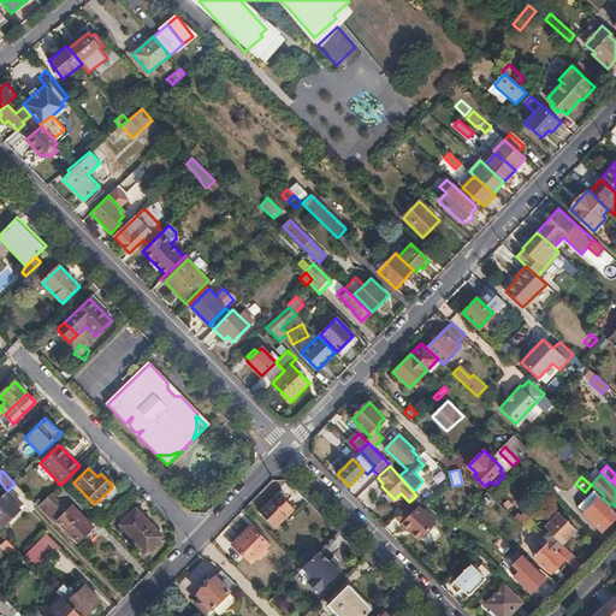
[(558,487),(552,493),(556,497),(564,505),(570,499),(558,487)]
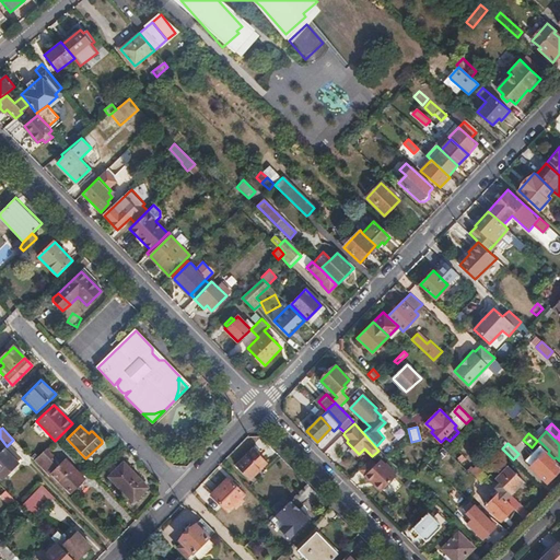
[(546,451),(540,445),(525,461),(532,467),(546,451)]
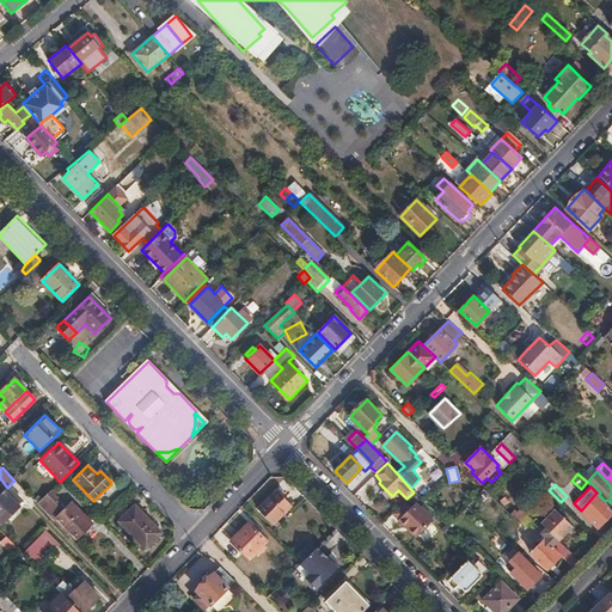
[(19,501),(7,489),(0,496),(0,520),(1,522),(2,522),(19,507),(17,505),(19,502),(19,501)]
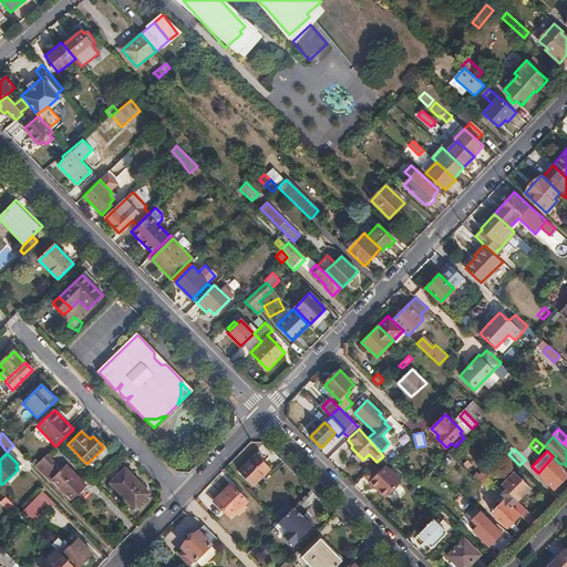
[(41,460),(33,466),(41,474),(49,482),(55,488),(69,502),(84,486),(66,466),(64,467),(62,464),(59,467),(47,454),(41,460)]
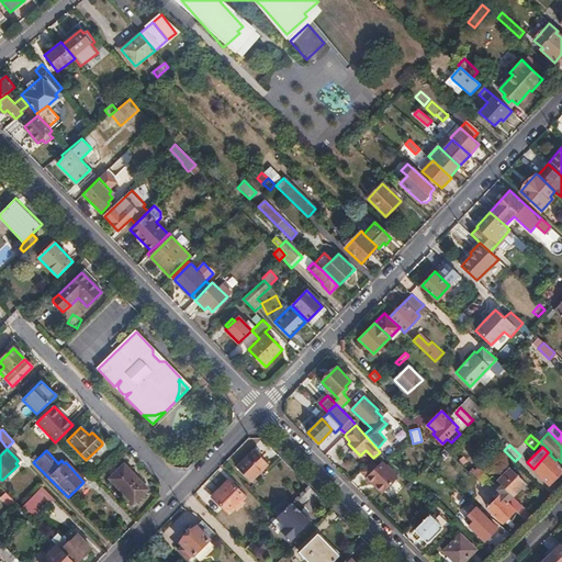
[(255,450),(237,467),(251,481),(269,463),(255,450)]
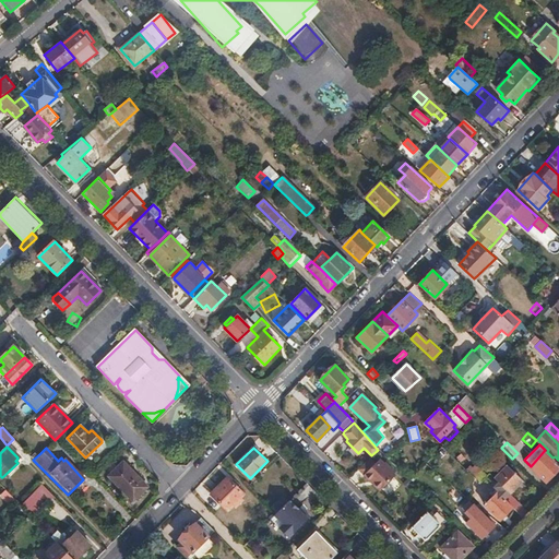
[(504,451),(501,448),(496,452),(508,463),(512,459),(504,451)]
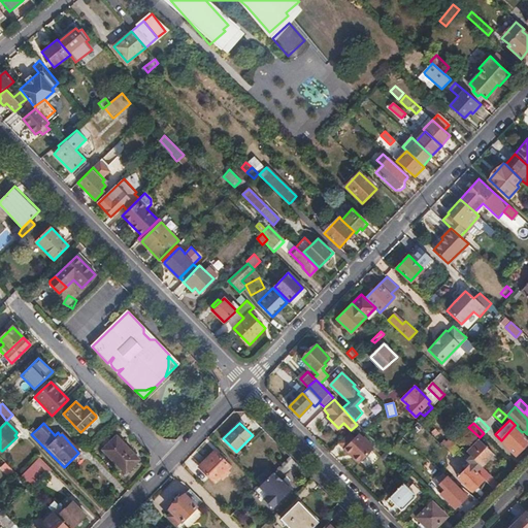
[(517,427),(515,425),(501,440),(515,453),(527,438),(527,437),(522,432),(517,427)]
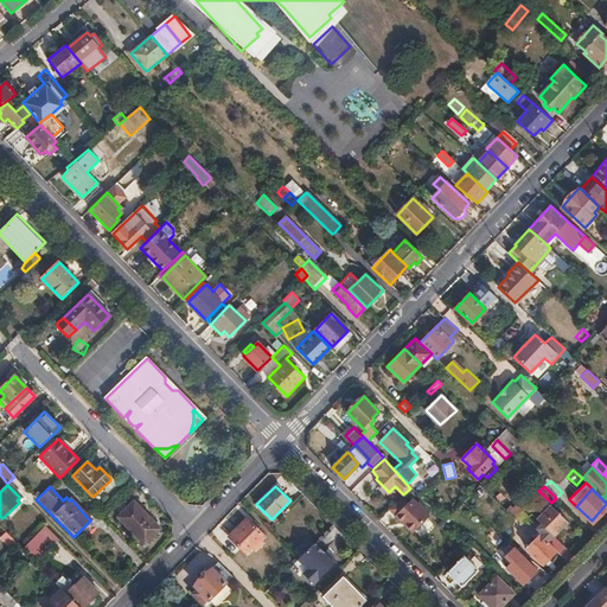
[(394,504),(389,509),(413,532),(429,516),(413,498),(408,503),(402,496),(394,504)]
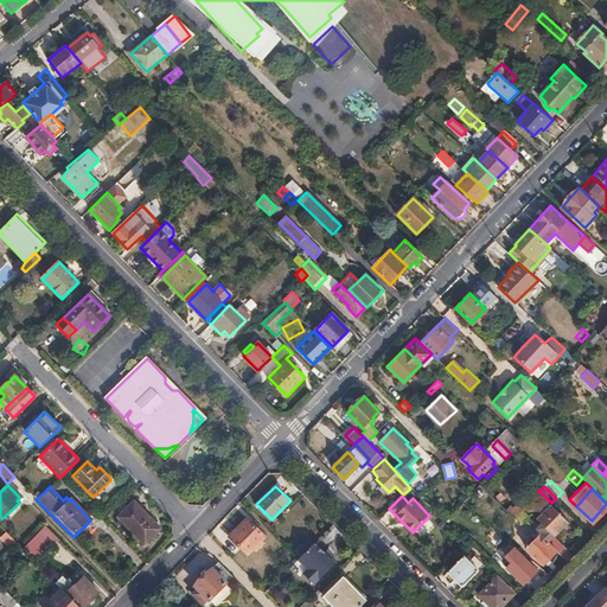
[(117,517),(142,542),(151,534),(152,536),(160,529),(134,503),(117,517)]
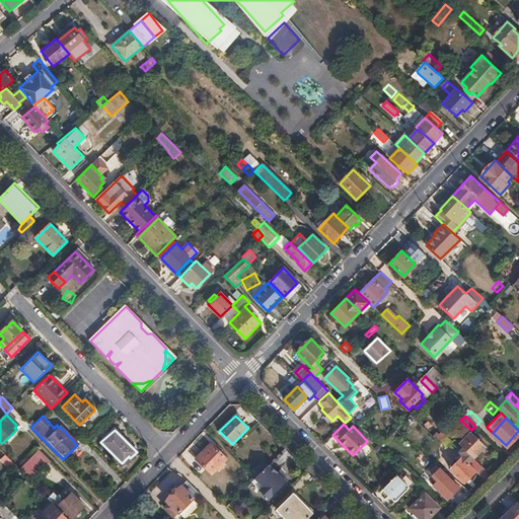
[(437,431),(434,434),(447,447),(452,442),(441,432),(439,434),(437,431)]
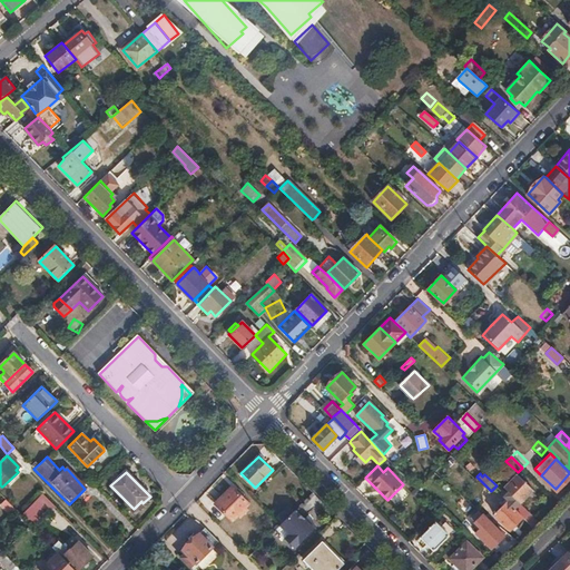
[(517,474),(503,487),(509,492),(520,502),(532,489),(518,474),(517,474)]
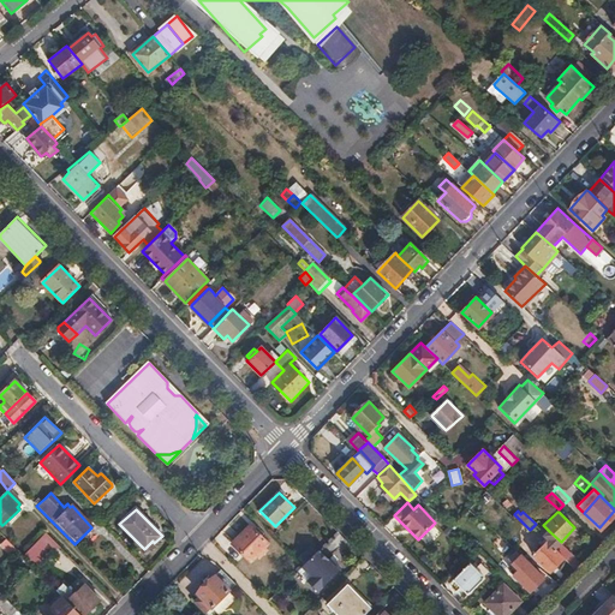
[(251,526),(233,544),(251,561),(257,554),(260,556),(267,550),(264,547),(268,543),(251,526)]
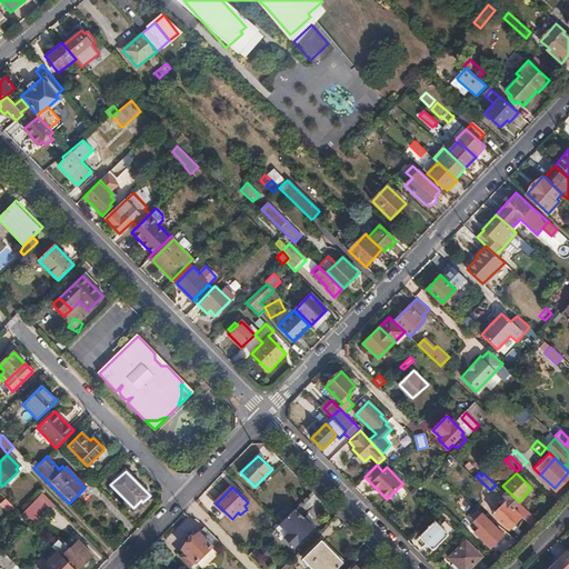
[(522,516),(532,526),(538,520),(519,501),(508,491),(503,496),(507,499),(493,512),(509,528),(522,516)]
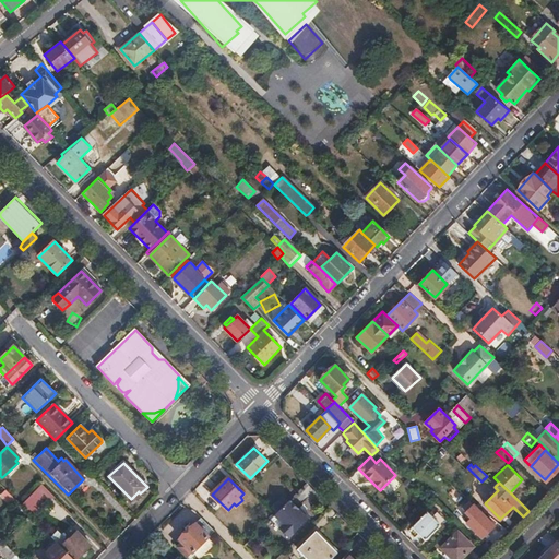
[(42,485),(21,504),(30,514),(32,516),(54,497),(42,485)]
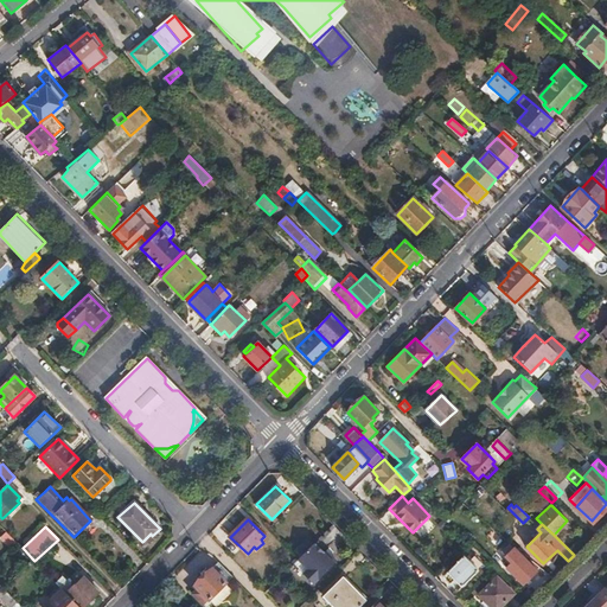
[(16,542),(7,534),(1,540),(10,548),(16,542)]
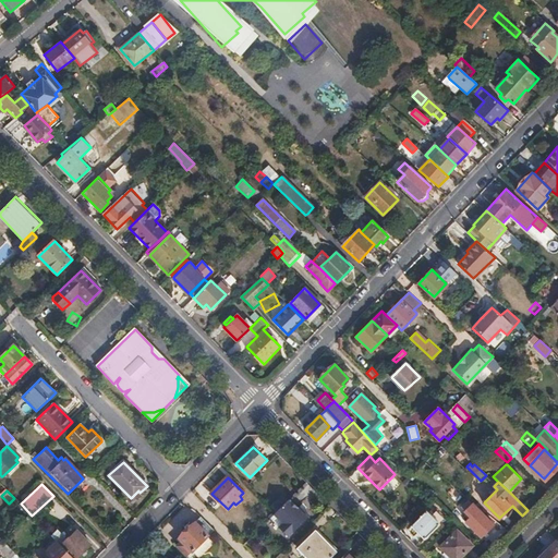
[(138,490),(131,498),(133,500),(140,493),(138,490)]
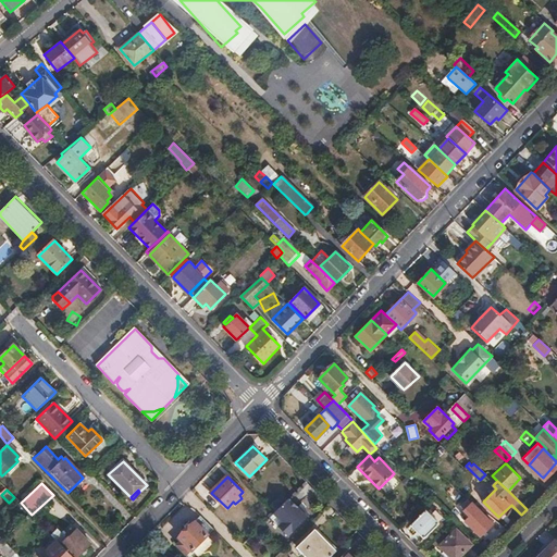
[(282,494),(269,506),(274,512),(287,499),(282,494)]
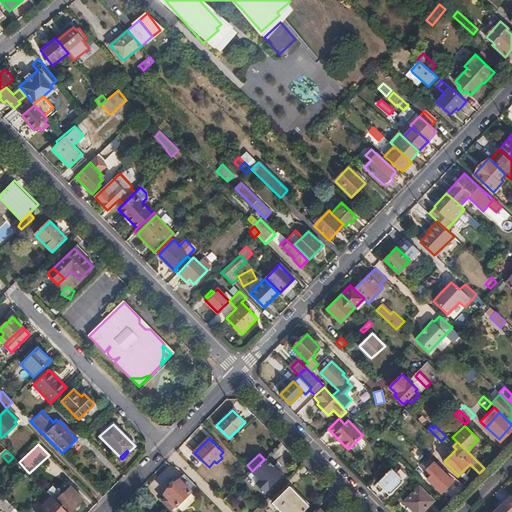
[(252,471),(260,479),(256,482),(266,491),(282,474),(265,458),(264,459),(252,471)]
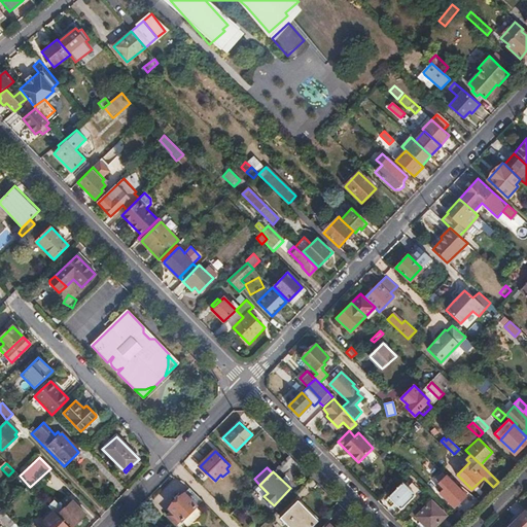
[(466,495),(446,473),(436,483),(443,488),(438,492),(454,507),(466,495)]
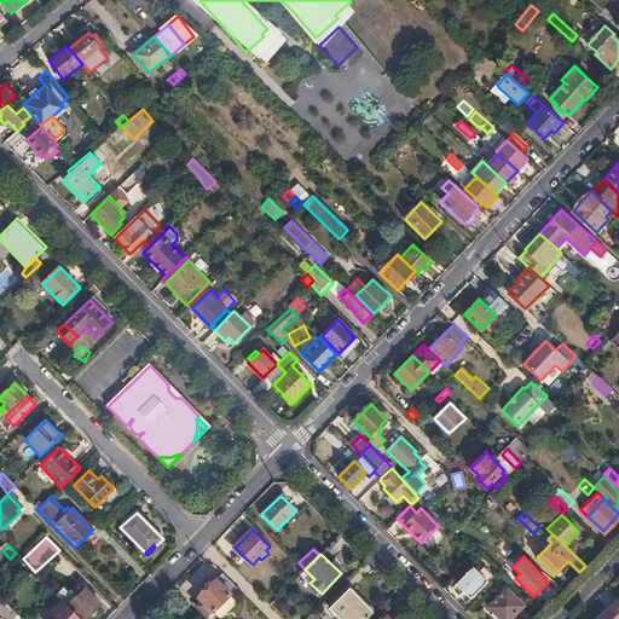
[(474,567),(457,583),(472,597),(489,582),(474,567)]
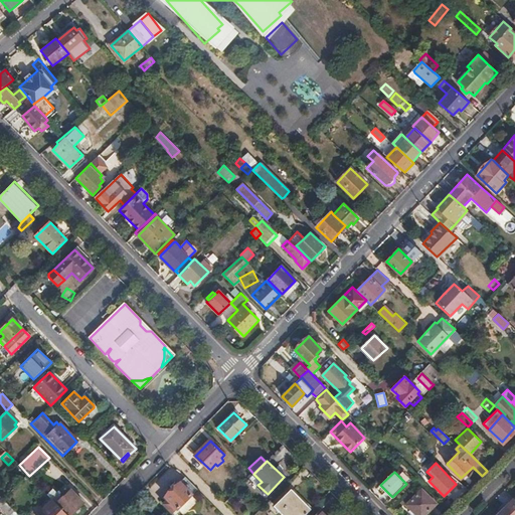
[(197,489),(185,477),(165,496),(168,499),(163,504),(173,513),(197,489)]
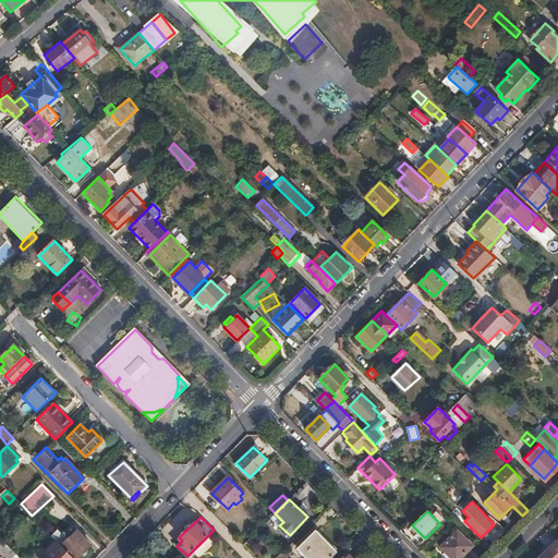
[(457,530),(440,546),(451,557),(460,557),(472,546),(457,530)]
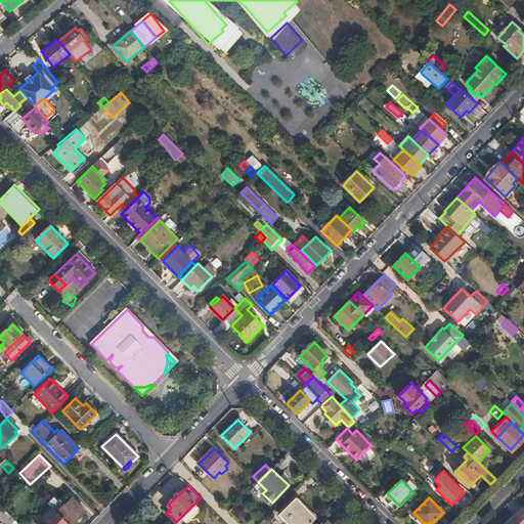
[(69,523),(72,523),(85,512),(73,498),(62,507),(57,512),(66,521),(69,523)]
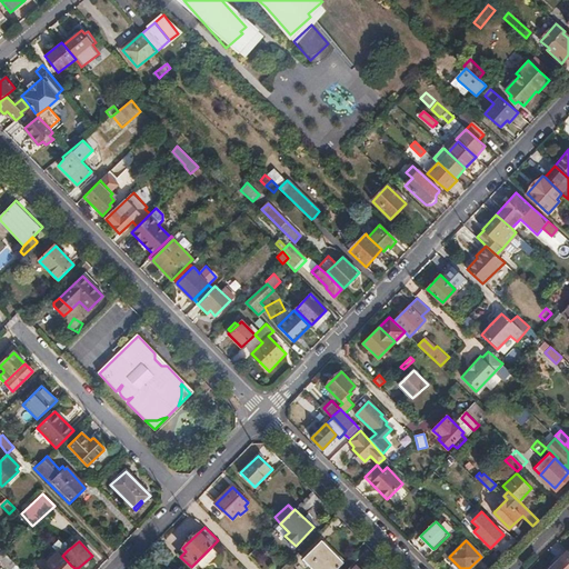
[(305,559),(313,568),(337,568),(343,562),(322,541),(305,559)]
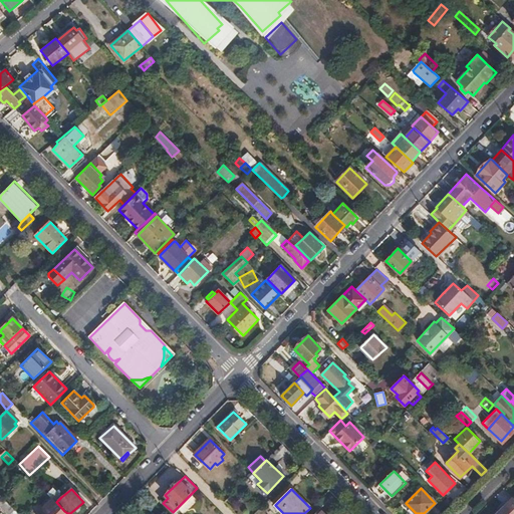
[(52,498),(56,502),(61,497),(57,493),(52,498)]
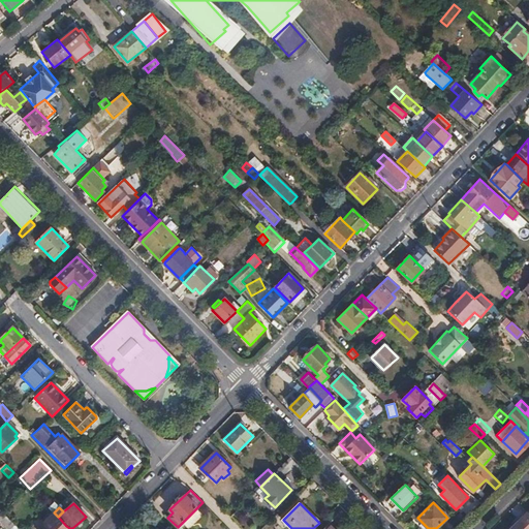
[(68,528),(69,528),(66,526),(58,517),(54,512),(52,510),(41,520),(41,527),(42,528),(68,528)]
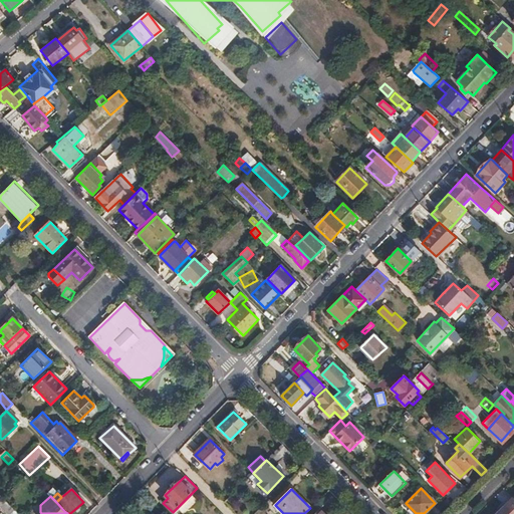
[(513,513),(513,499),(511,497),(495,513),(494,513),(513,513)]
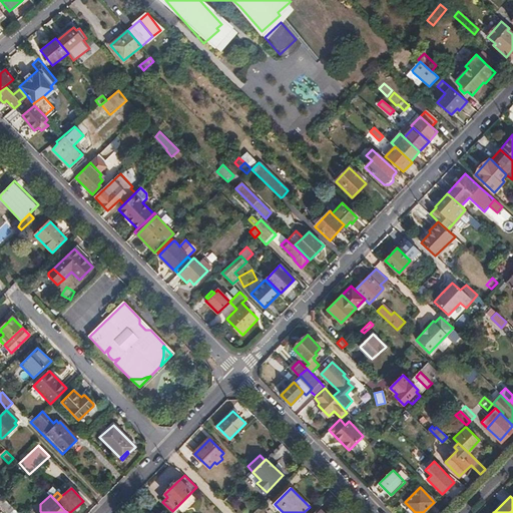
[(2,497),(0,499),(0,505),(6,512),(7,512),(13,508),(2,497)]
